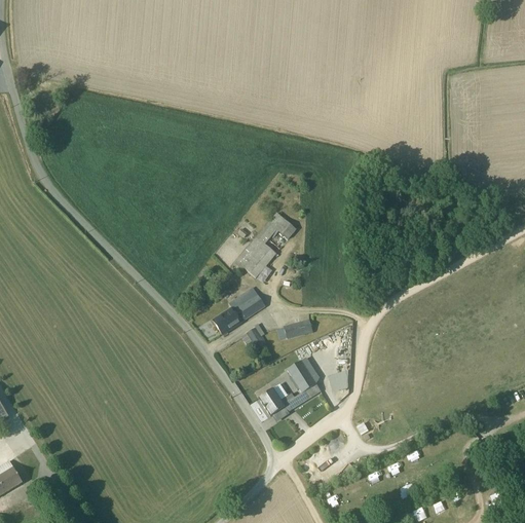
[(245,267),(256,277),(276,253),(265,244),(276,229),(288,238),(296,228),(276,212),(233,263),(241,270),(245,267)]
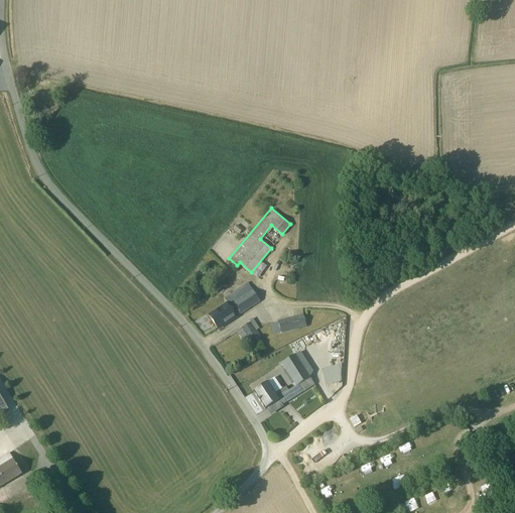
[(260,299),(248,280),(224,295),(227,301),(209,313),(218,327),(219,327),(260,299)]
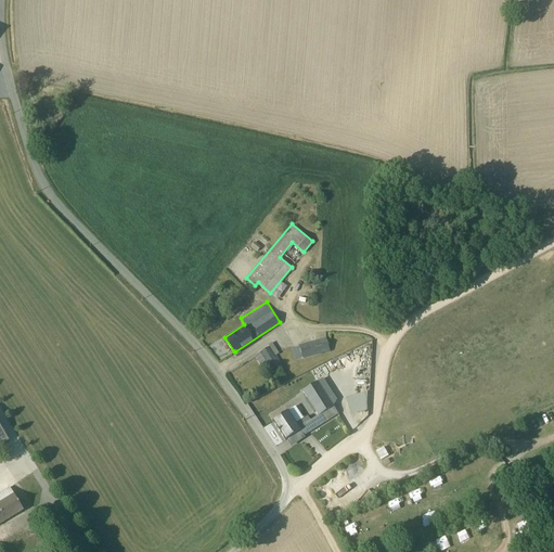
[(299,343),(303,357),(304,357),(330,349),(326,335),(299,343)]
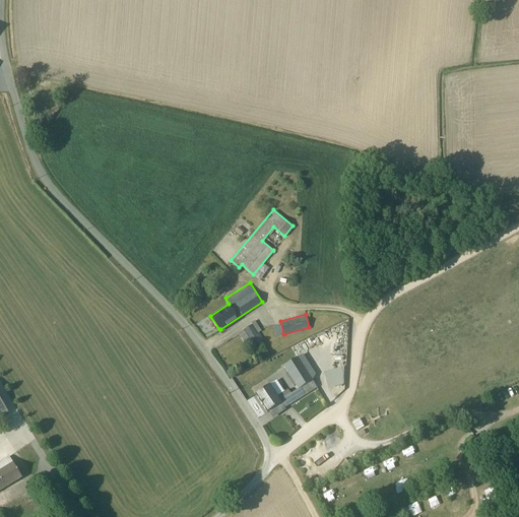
[(261,329),(255,319),(252,321),(253,323),(238,332),(243,340),(249,336),(254,344),(263,338),(259,331),(261,329)]
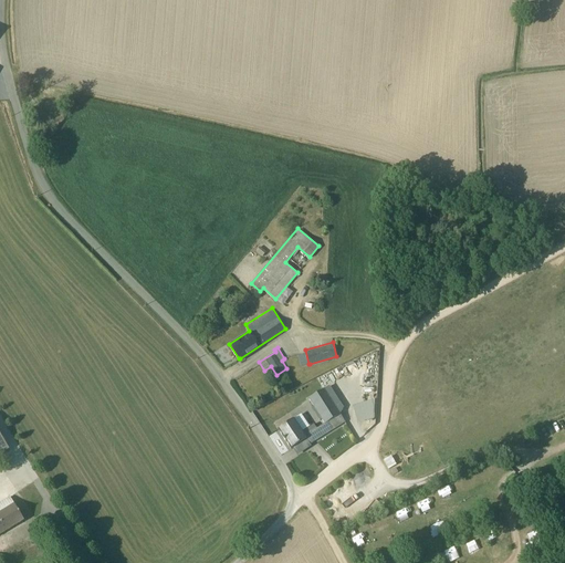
[(278,428),(291,447),(306,437),(310,442),(345,420),(341,413),(344,406),(330,384),(309,397),(324,423),(318,426),(316,421),(314,423),(313,421),(310,425),(302,413),(294,417),(278,428)]
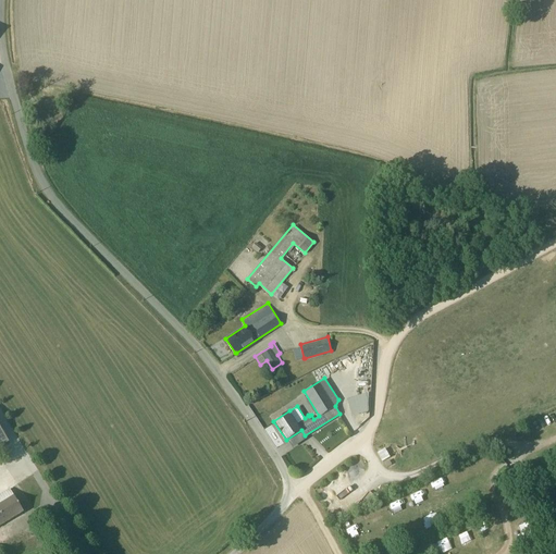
[(368,409),(369,392),(347,397),(351,414),(368,409)]
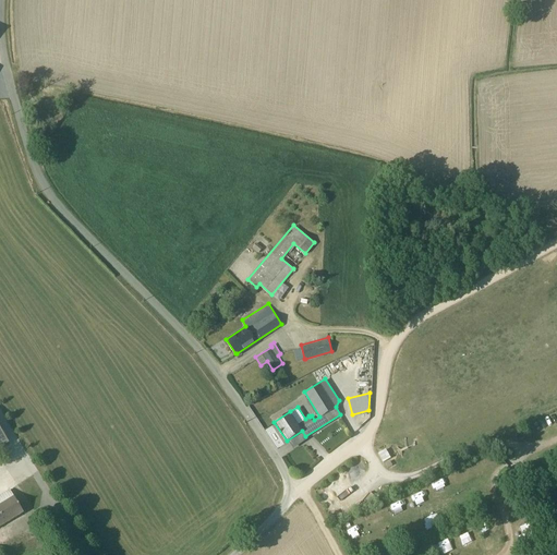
[(10,442),(0,426),(0,447),(10,443),(10,442)]
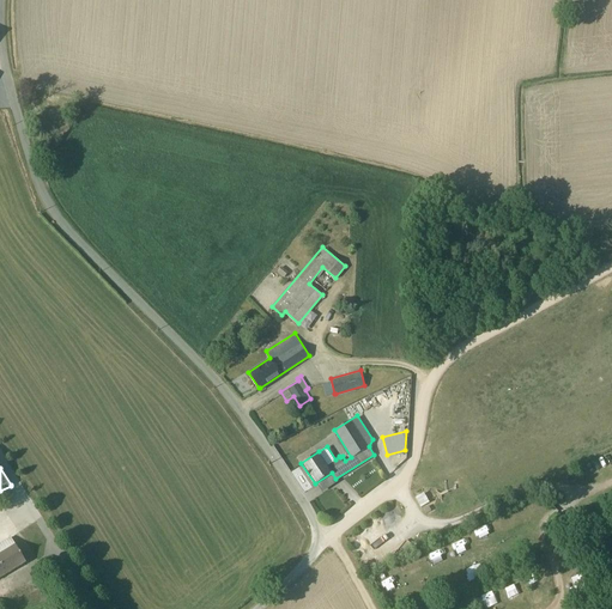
[(0,577),(26,562),(11,536),(0,542),(0,577)]
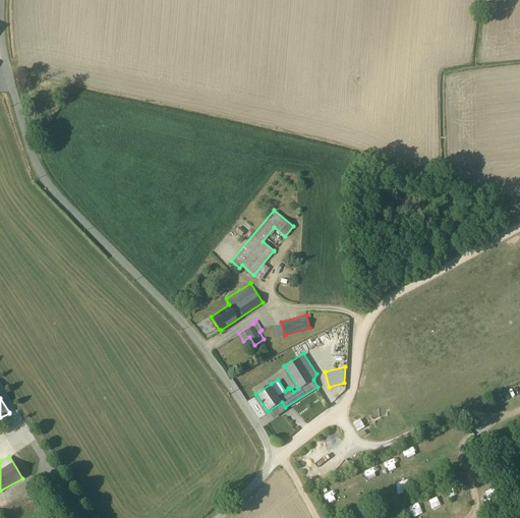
[(367,476),(374,472),(370,464),(363,468),(367,476)]
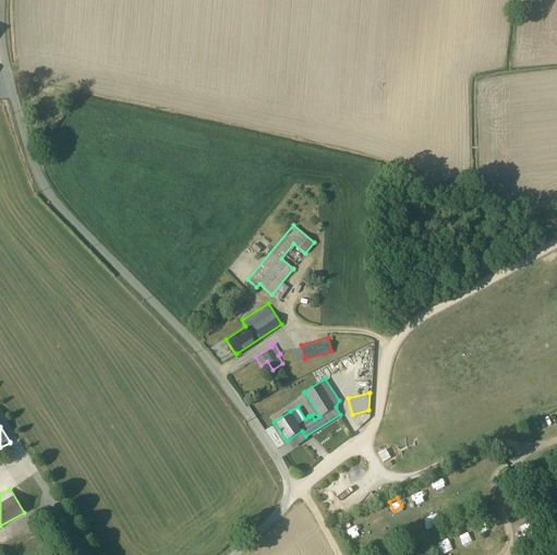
[(373,523),(386,518),(382,507),(368,513),(373,523)]
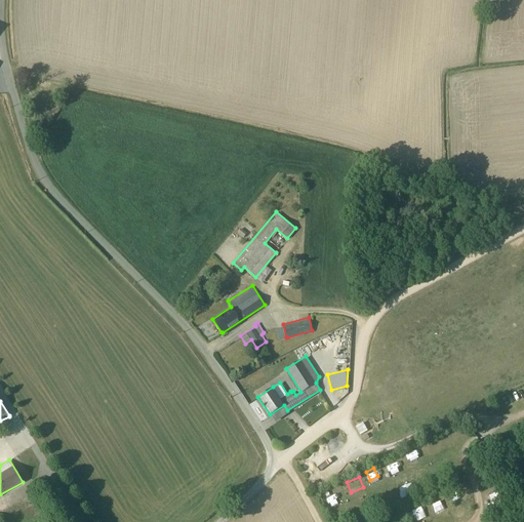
[(398,486),(403,495),(415,490),(410,480),(398,486)]
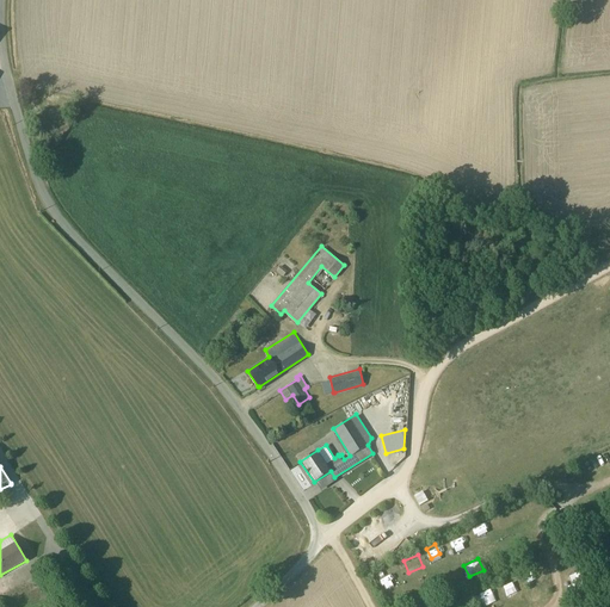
[(511,580),(501,584),(504,592),(515,587),(511,580)]
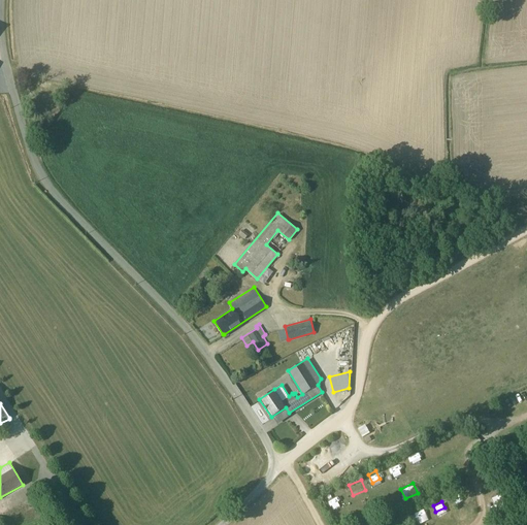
[(466,503),(457,506),(461,518),(470,514),(466,503)]
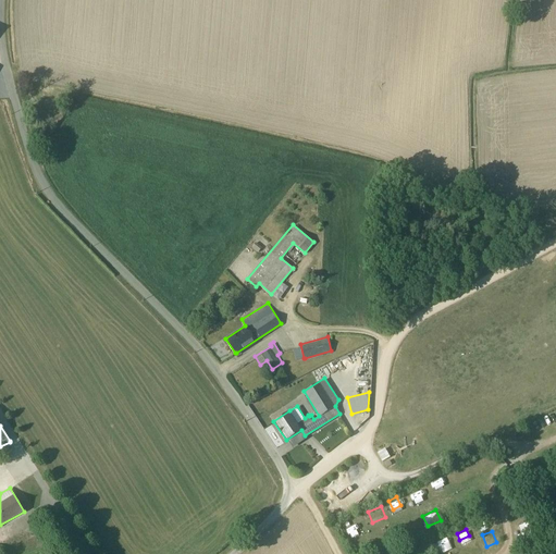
[(443,550),(453,545),(448,534),(439,539),(443,550)]
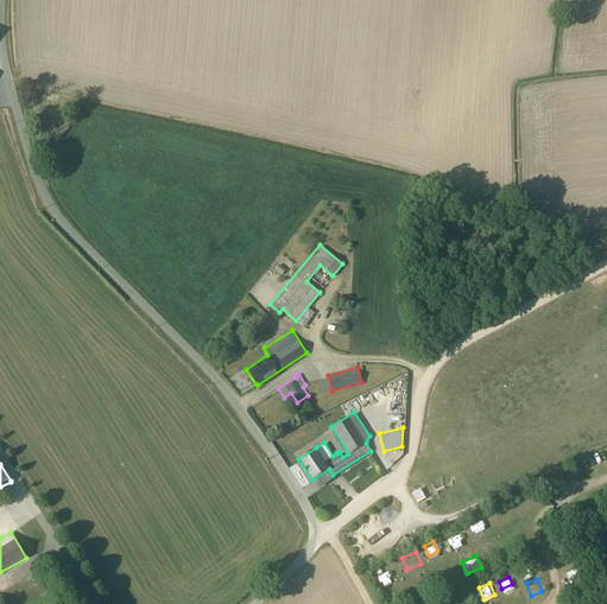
All buildings are outlined.
